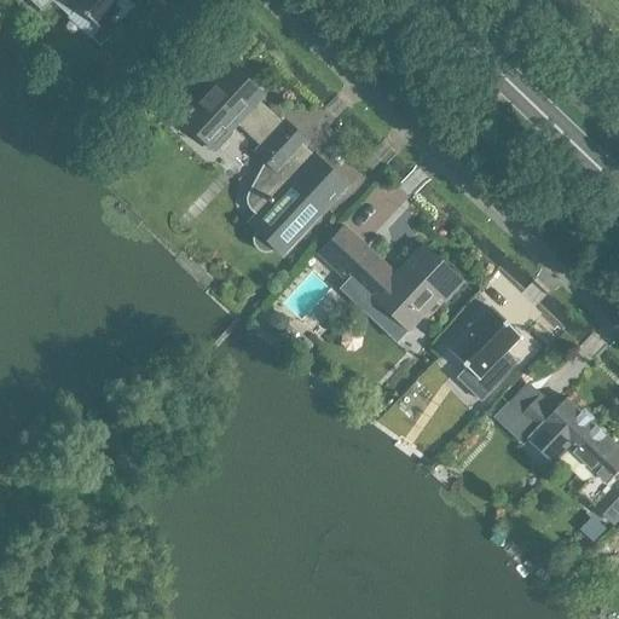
[(132,6),(126,1),(127,0),(28,0),(41,12),(51,1),(69,18),(74,12),(81,12),(99,30),(100,29),(100,28),(110,18),(115,24),(132,6)]
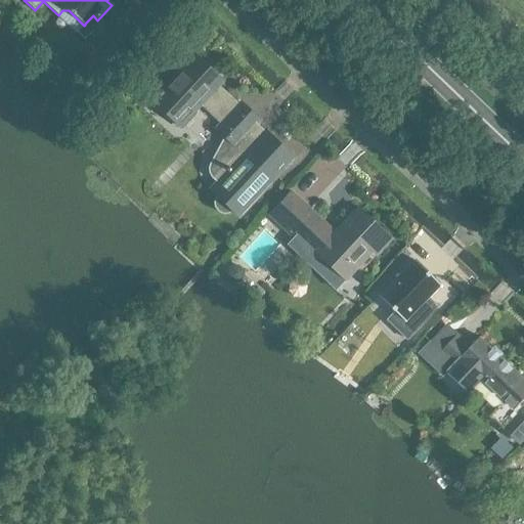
[(239,217),(272,181),(294,158),(256,124),(259,121),(241,104),(236,108),(216,89),(222,82),(193,56),(151,101),(181,129),(195,114),(194,113),(201,106),(221,125),(217,130),(225,137),(211,165),(209,169),(210,174),(212,178),(218,183),(211,190),(217,195),(215,200),(214,204),(215,208),(218,212),(221,214),(226,215),(230,214),(234,211),(239,217)]
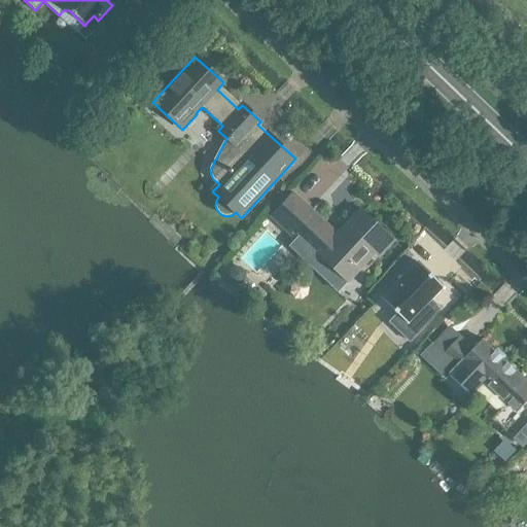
[(393,241),(358,208),(336,233),(292,192),(270,216),(291,237),(295,232),(317,252),(316,253),(347,282),(375,252),(380,256),(393,241)]
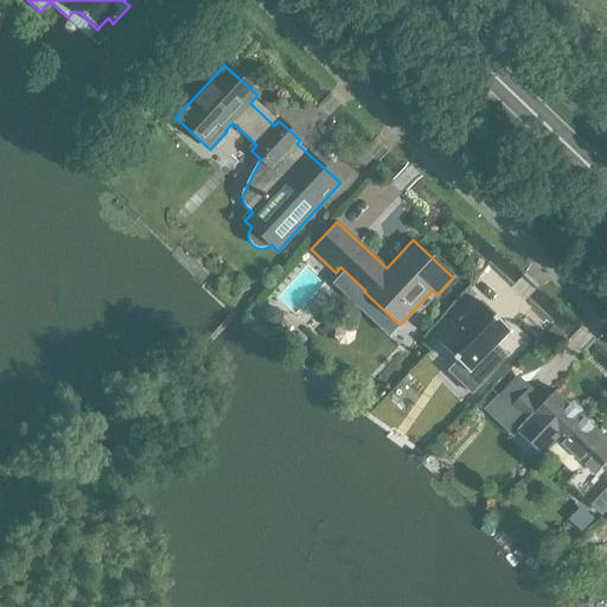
[(480,301),(439,344),(457,362),(448,371),(471,394),(503,360),(502,359),(493,351),(497,347),(494,345),(496,345),(510,331),(480,301)]
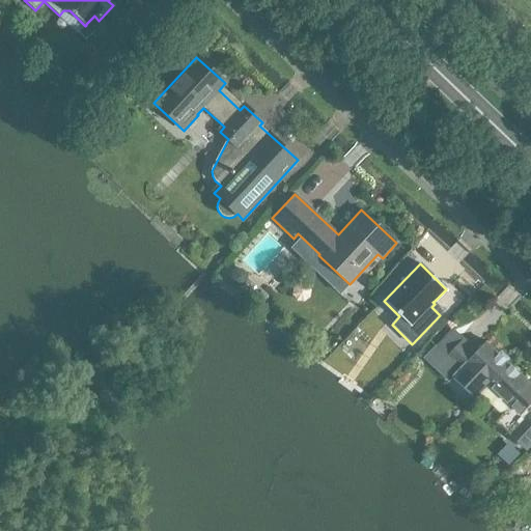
[(229,277),(229,278),(229,279),(229,280),(229,281),(230,281),(230,282),(230,283),(231,283),(231,284),(232,284),(233,285),(234,286),(235,286),(236,286),(238,286),(239,286),(240,286),(241,286),(242,286),(243,285),(244,285),(244,284),(245,284),(245,283),(246,283),(246,282),(247,281),(247,280),(247,279),(248,278),(247,277),(247,276),(247,275),(247,274),(246,273),(245,272),(245,271),(244,271),(244,270),(243,270),(242,270),(242,269),(241,269),(240,269),(239,269),(238,269),(236,269),(235,269),(234,270),(233,270),(232,271),(231,271),(231,272),(230,273),(230,274),(229,275),(229,276),(229,277)]
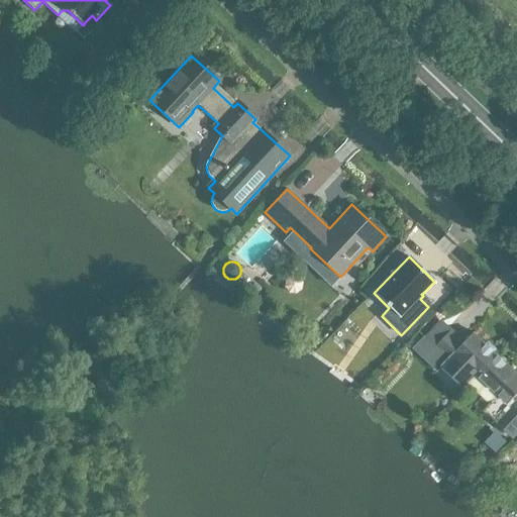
[(426,336),(418,344),(419,345),(426,338),(435,347),(448,359),(441,368),(442,368),(445,365),(467,384),(462,388),(463,388),(469,383),(497,353),(494,351),(497,349),(489,342),(487,344),(475,332),(466,342),(452,329),(436,346),(426,336)]
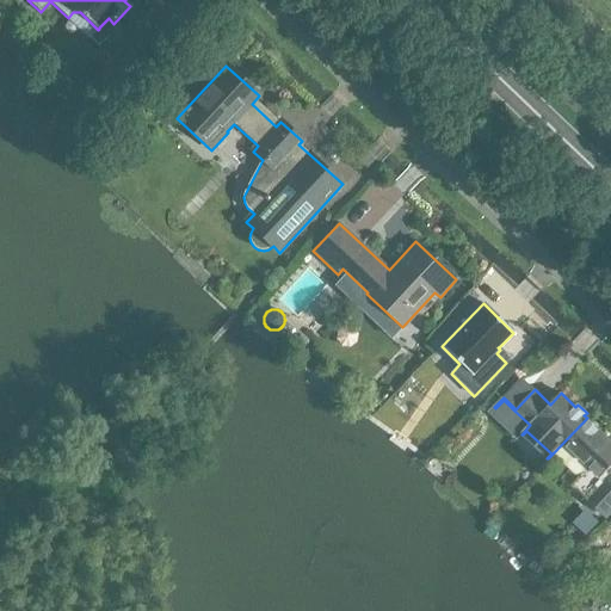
[(610,440),(587,418),(554,452),(579,476),(576,480),(572,485),(602,513),(610,503),(610,440)]
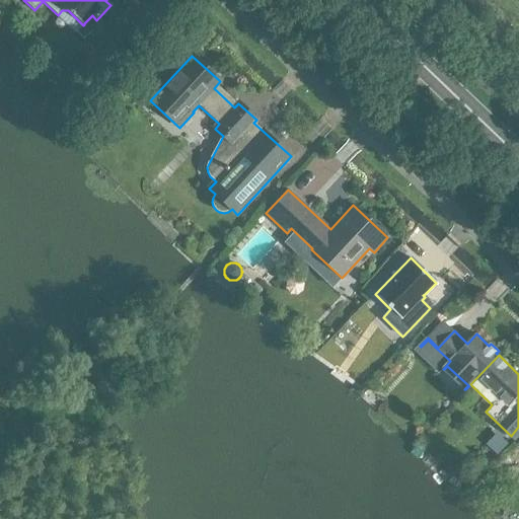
[(498,432),(488,444),(499,455),(510,443),(498,432)]
